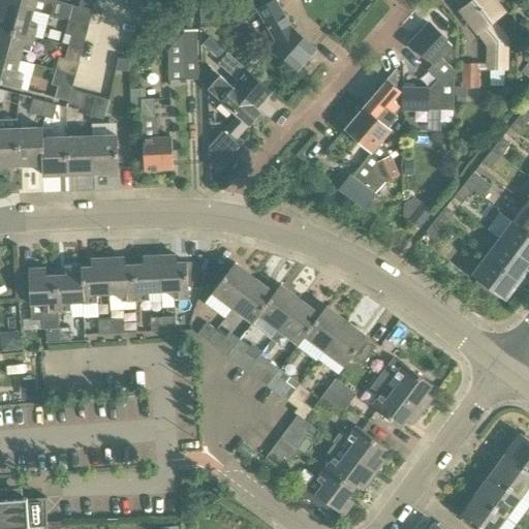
[(0,0),(0,1),(34,11),(37,0),(38,0),(45,2),(45,0),(0,0)]
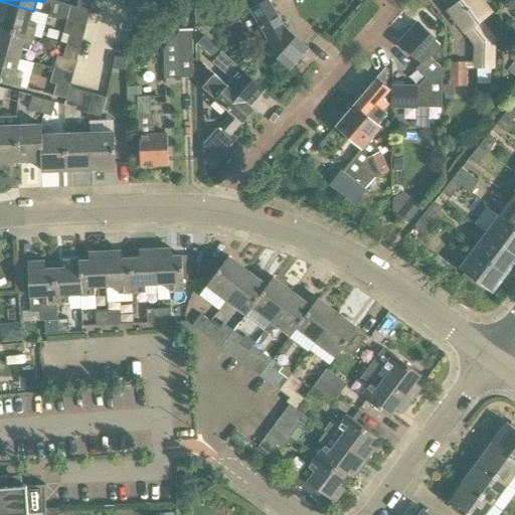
[(78,0),(76,7),(91,11),(94,0),(92,0),(78,0)]
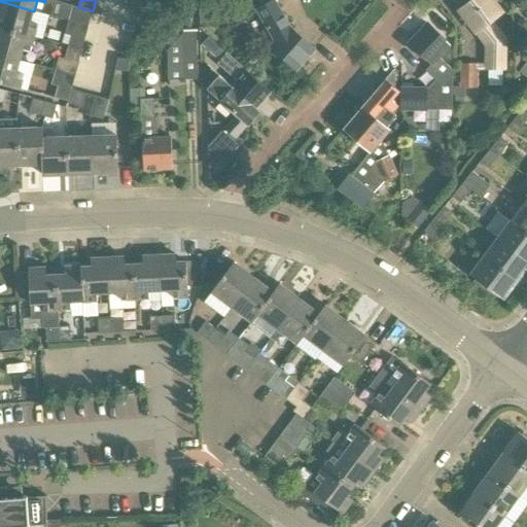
[(503,69),(504,40),(490,23),(501,14),(490,0),(475,0),(461,10),(479,32),(489,45),(489,69),(503,69)]
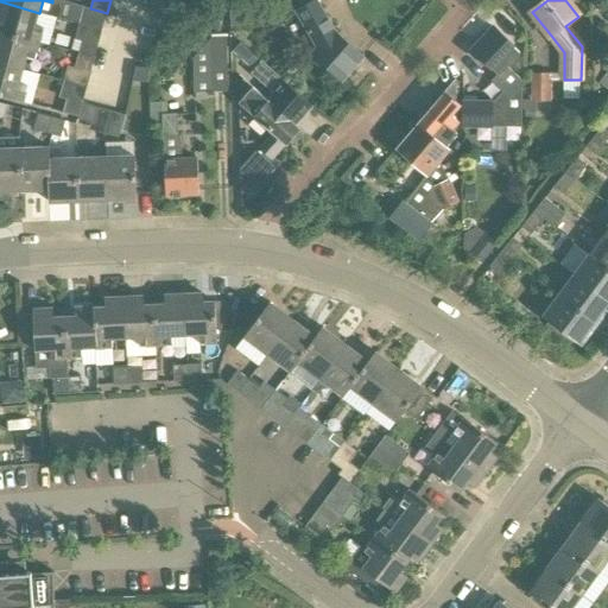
[(50,17),(39,13),(0,1),(0,21),(4,23),(1,33),(40,44),(45,29),(46,30),(50,17)]
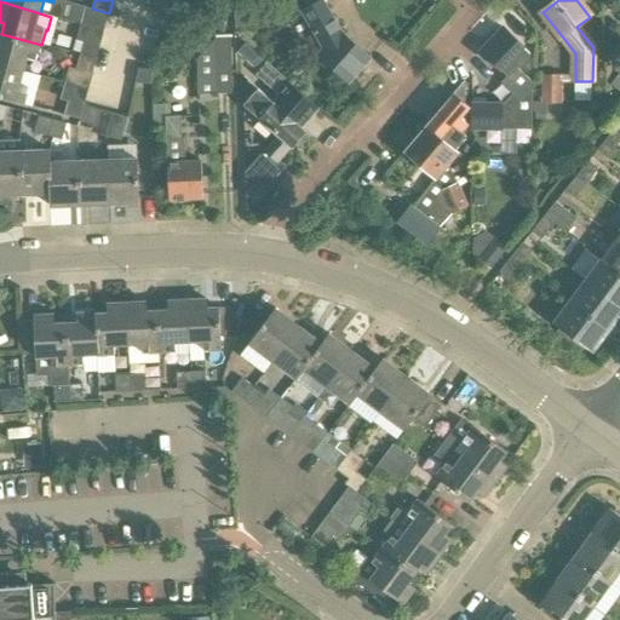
[(372,58),(342,32),(325,4),(305,15),(326,50),(319,57),(350,85),(372,58)]
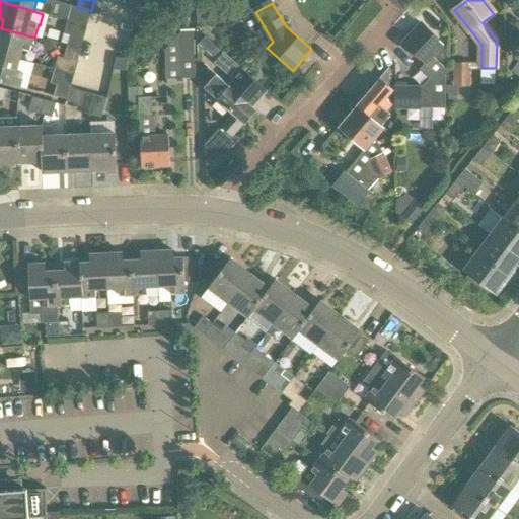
[(67,20),(87,25),(90,14),(91,11),(77,7),(71,6),(67,20)]
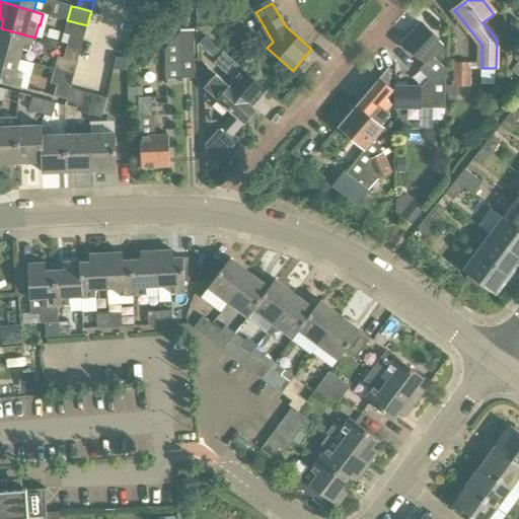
[(212,22),(211,7),(197,8),(198,23),(212,22)]
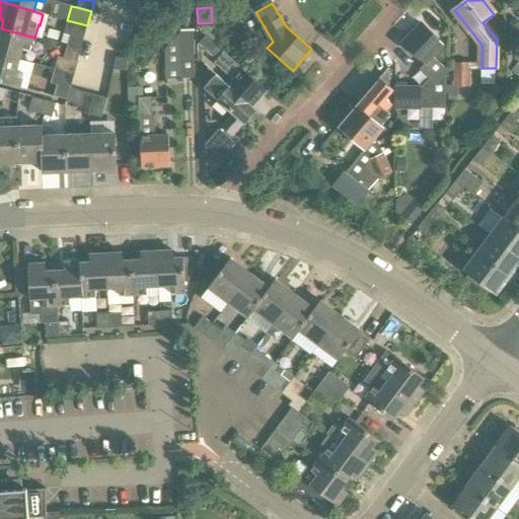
[(445,78),(444,77),(449,72),(434,57),(445,46),(422,24),(403,44),(426,64),(421,70),(436,85),(434,87),(395,87),(395,108),(422,108),(422,107),(445,107),(445,78)]
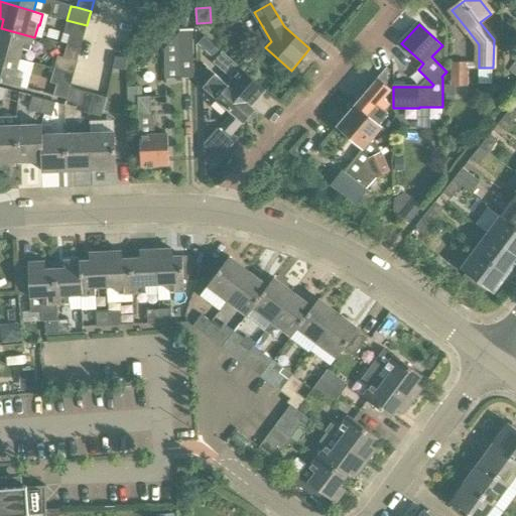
[(30,50),(34,37),(1,28),(0,30),(0,54),(20,60),(23,48),(30,50)]
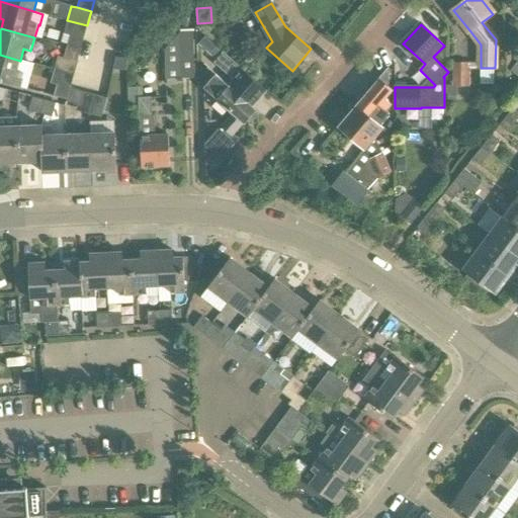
[(166,57),(167,80),(196,79),(194,32),(187,32),(187,41),(180,42),(166,57)]
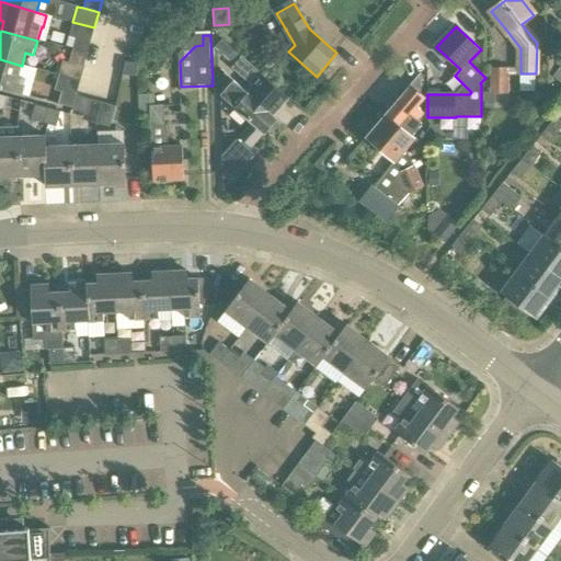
[(88,54),(91,43),(76,38),(72,50),(88,54)]
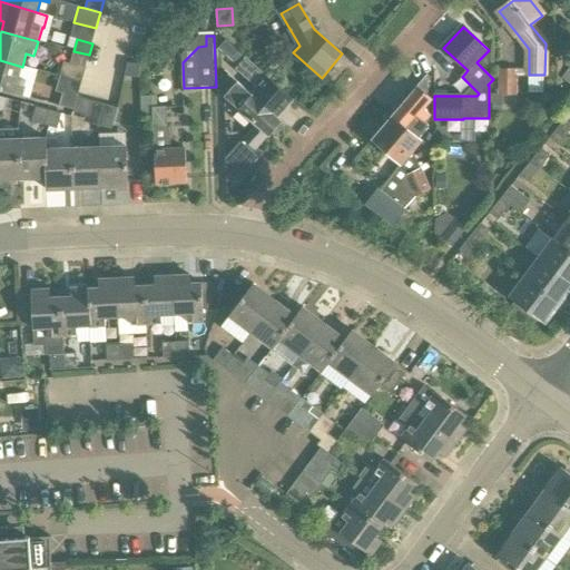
[(237,67),(245,58),(235,48),(226,57),(237,67)]
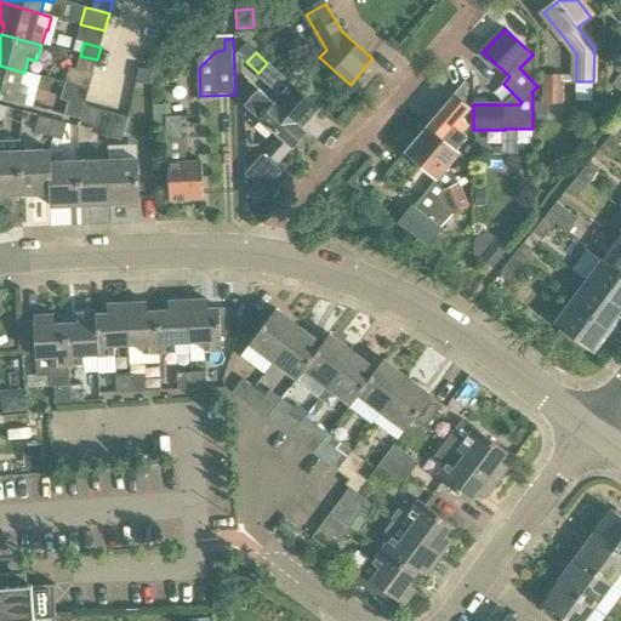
[(97,60),(80,56),(77,69),(93,73),(97,60)]
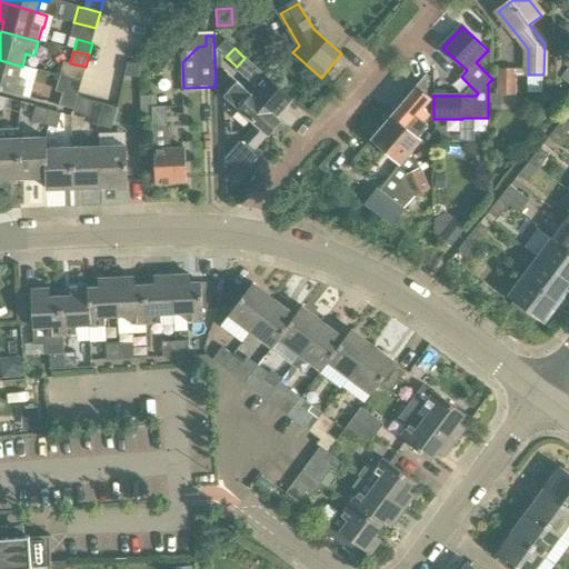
[(251,95),(277,118),(293,100),(246,58),(236,70),(257,89),(251,95)]
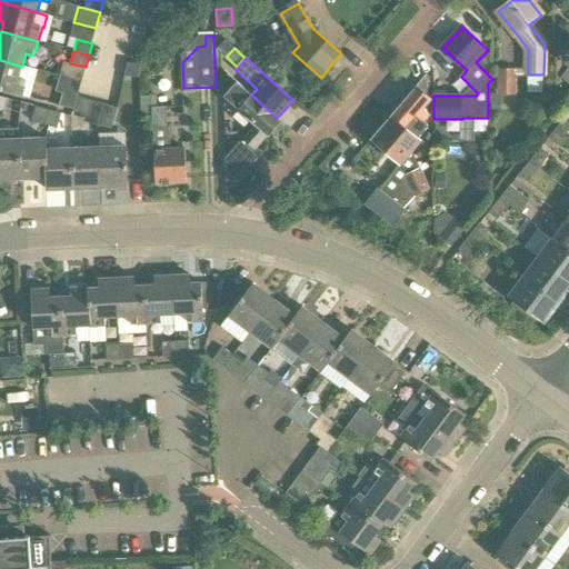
[(19,79),(22,67),(0,60),(0,89),(23,97),(27,81),(19,79)]
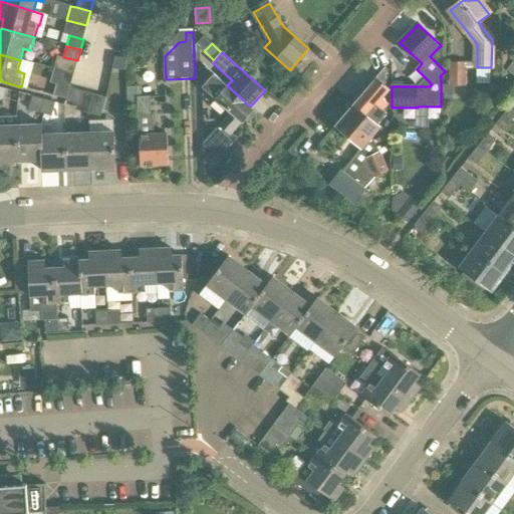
[(124,68),(124,57),(120,57),(114,57),(112,68),(124,68)]
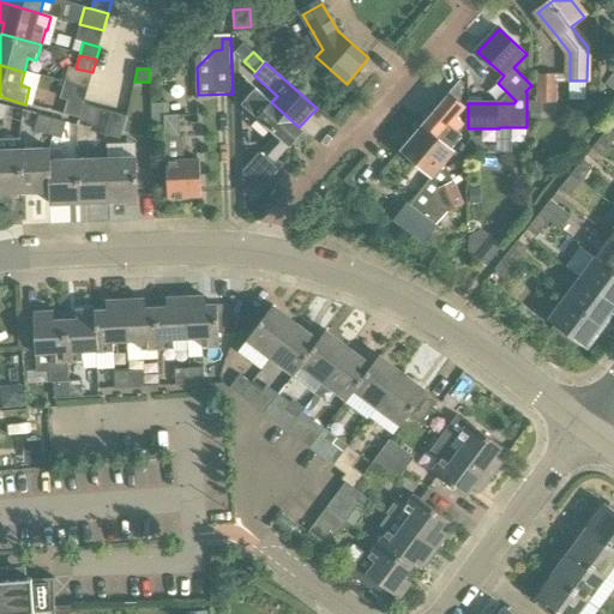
[(540,102),(558,101),(558,76),(539,76),(540,102)]
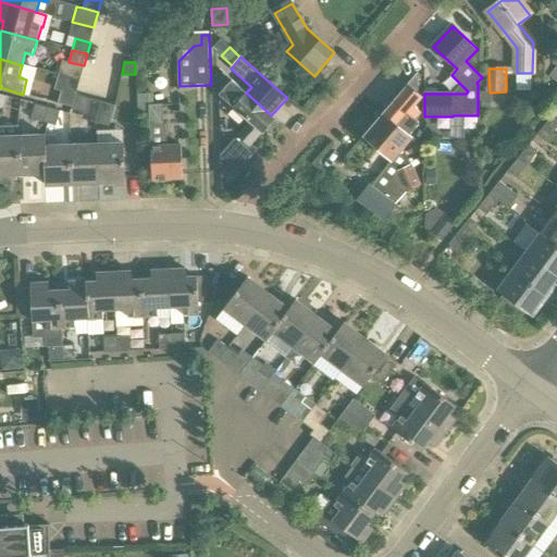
[(250,122),(237,136),(249,147),(262,133),(263,134),(272,123),(277,127),(281,123),(271,115),(246,93),(224,73),(219,87),(223,90),(220,95),(250,122)]
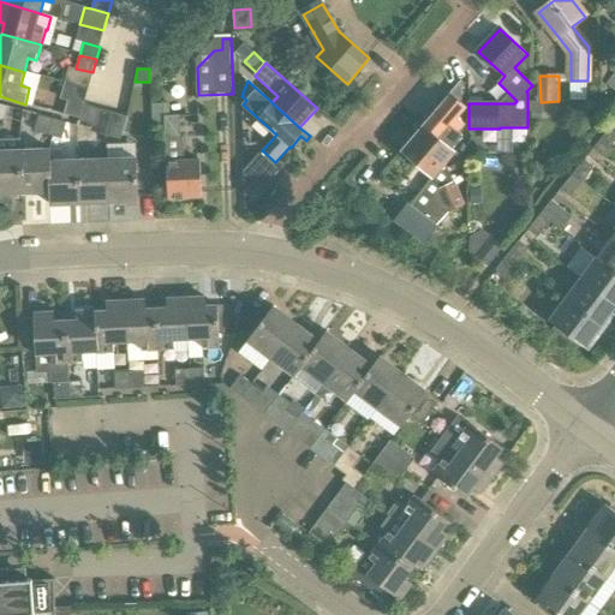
[(452,94),(461,103),(463,82),(452,94)]
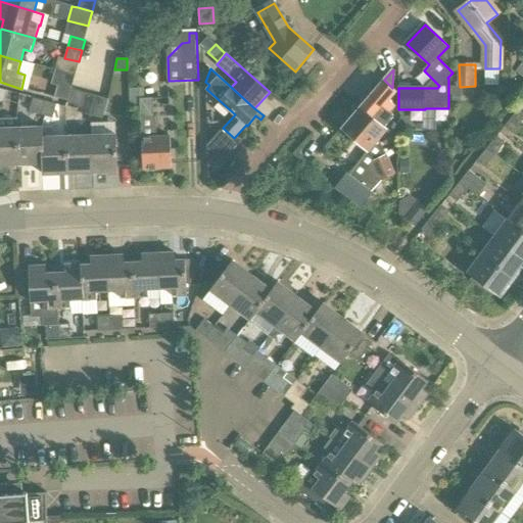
[(384,80),(361,107),(384,128),(394,115),(389,111),(394,105),(394,98),(392,95),(396,91),(384,80)]
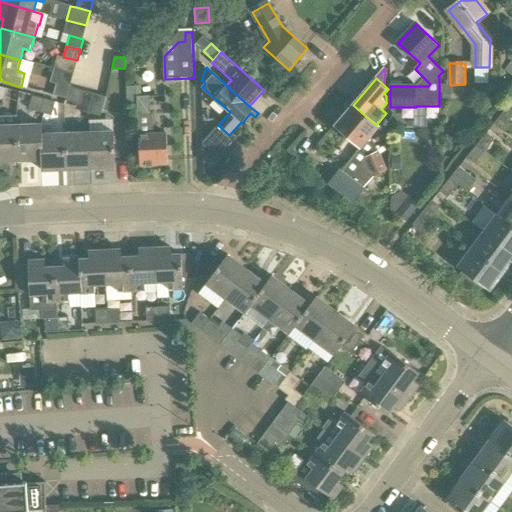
[(66,99),(69,88),(56,84),(52,95),(66,99)]
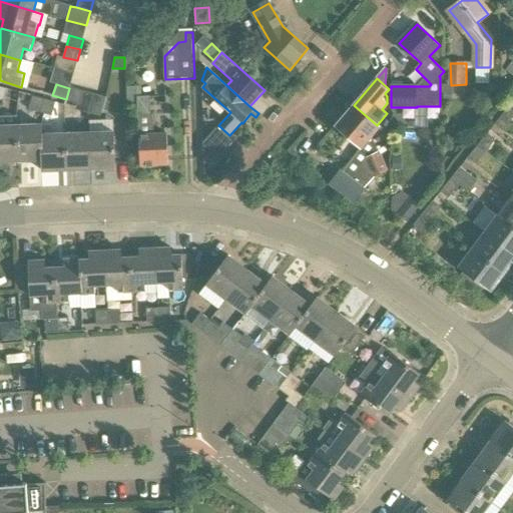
[(452,100),(452,86),(443,85),(443,100),(452,100)]
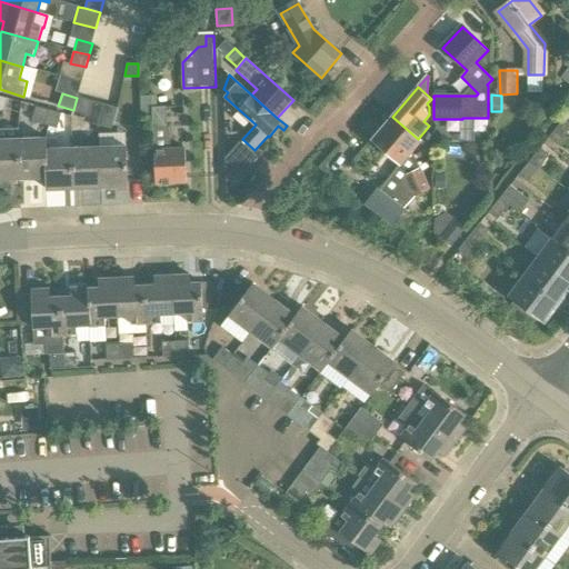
[(86,116),(90,100),(77,97),(77,98),(73,110),(72,112),(73,112),(86,116)]
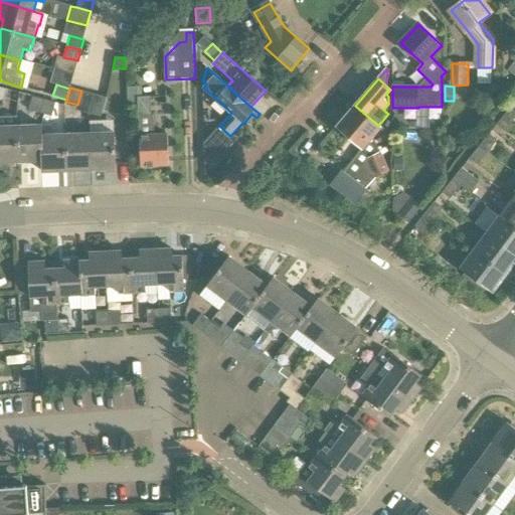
[(29,110),(41,113),(45,100),(33,97),(29,110)]
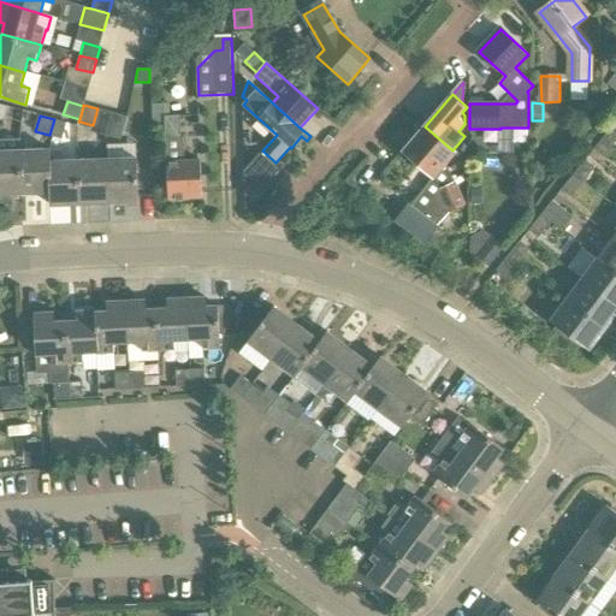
[(181,116),(165,117),(169,200),(202,199),(201,161),(184,161),(181,116)]
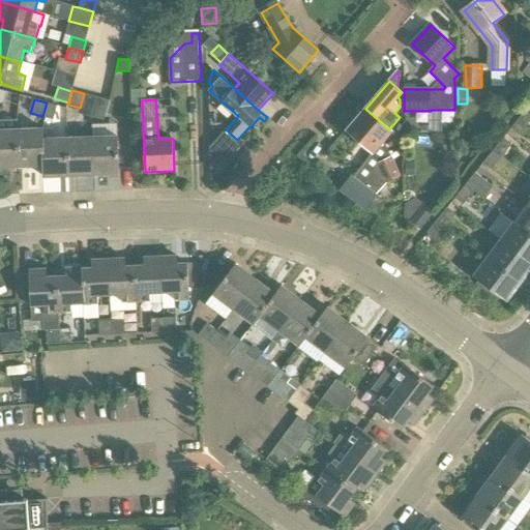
[(47,102),(42,116),(55,120),(58,106),(47,102)]
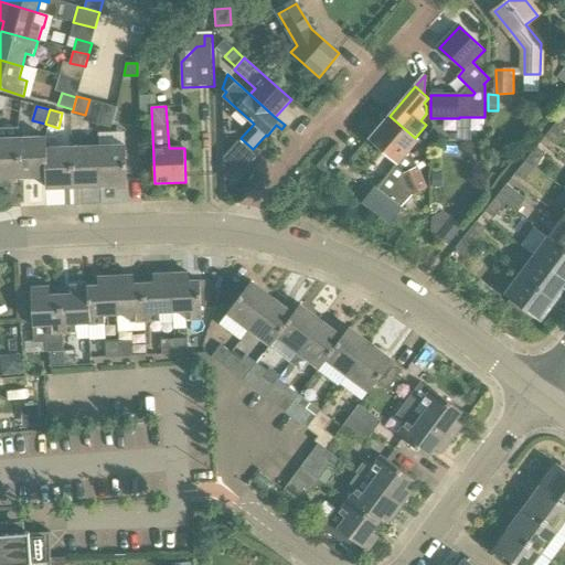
[(419,141),(415,138),(390,116),(370,139),(397,163),(377,190),(375,188),(363,204),(390,224),(402,208),(395,202),(408,185),(413,196),(427,190),(409,151),(419,141)]
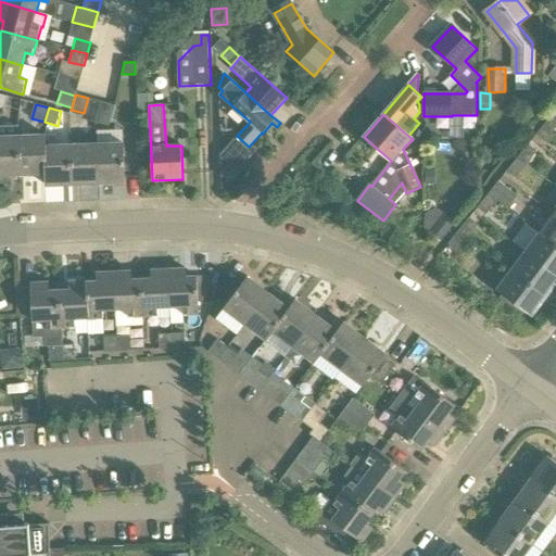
[(545,141),(555,128),(555,127),(547,122),(538,135),(545,141)]
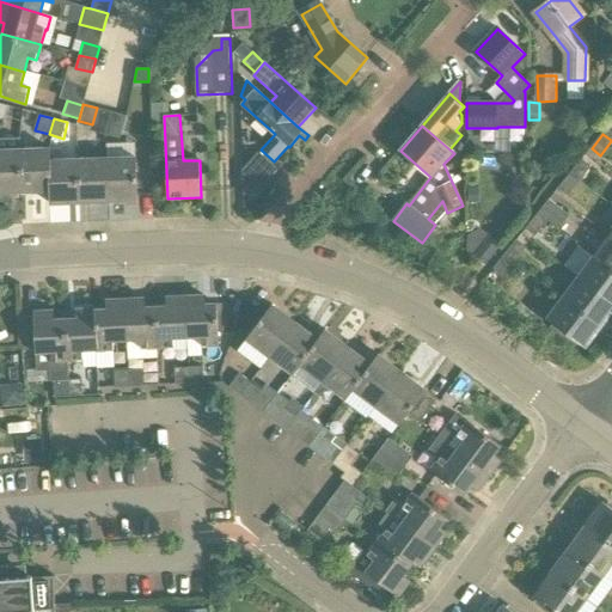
[(23,194),(50,193),(51,193),(50,160),(51,160),(51,148),(20,150),(23,194)]
